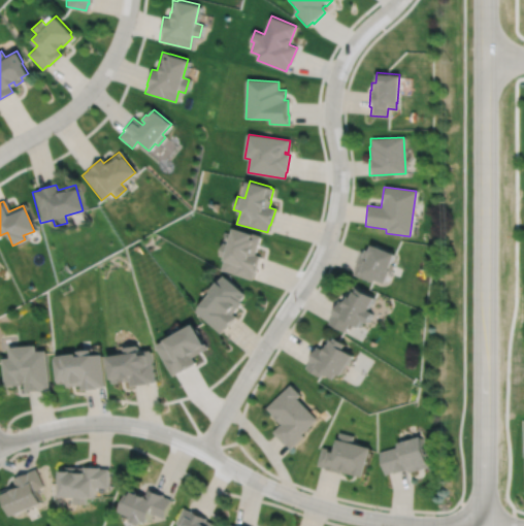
[(235,228),(230,245),(223,243),(219,256),(225,258),(221,270),(251,281),(254,272),(255,273),(260,257),(255,256),(261,236),(235,228)]
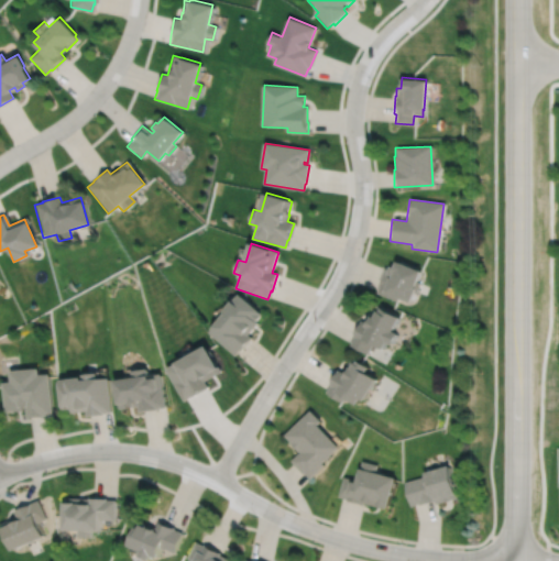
[(383,268),(376,284),(379,285),(375,294),(395,301),(397,297),(409,303),(414,293),(415,294),(418,284),(416,283),(420,272),(396,262),(394,268),(390,266),(387,271),(383,268)]
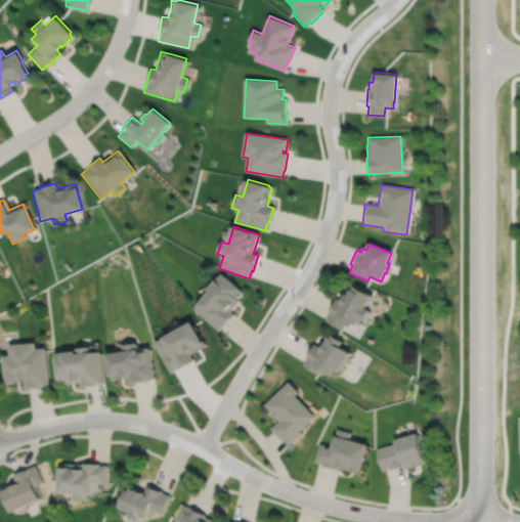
[(221,274),(207,290),(209,292),(192,310),(217,332),(221,327),(222,328),(233,315),(229,312),(239,302),(236,300),(243,293),(221,274)]
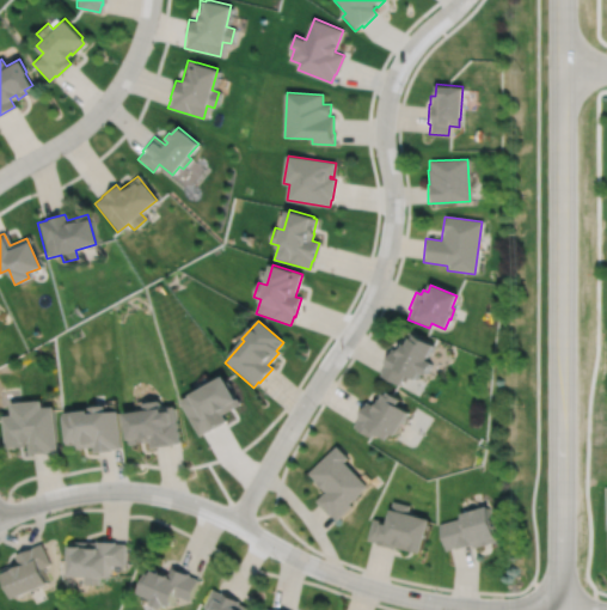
[(390,349),(380,367),(382,368),(378,376),(397,386),(403,374),(414,380),(418,372),(424,376),(430,364),(424,360),(433,346),(414,335),(411,339),(409,337),(404,346),(402,345),(396,353),(390,349)]
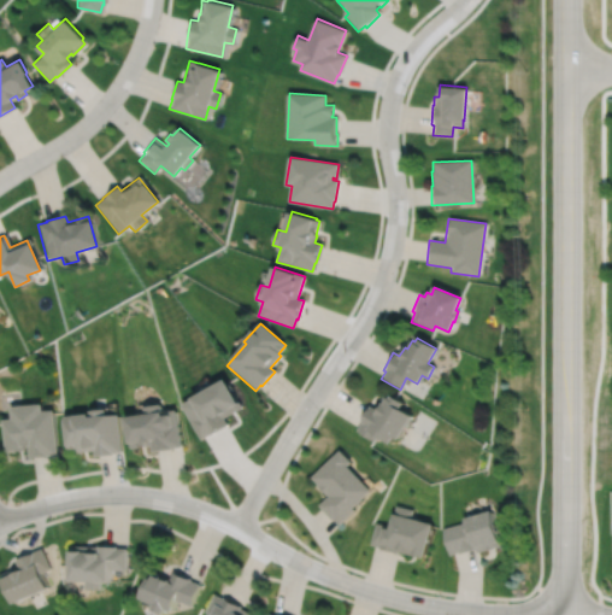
[(181,405),(200,440),(227,426),(223,420),(242,409),(227,380),(181,405)]
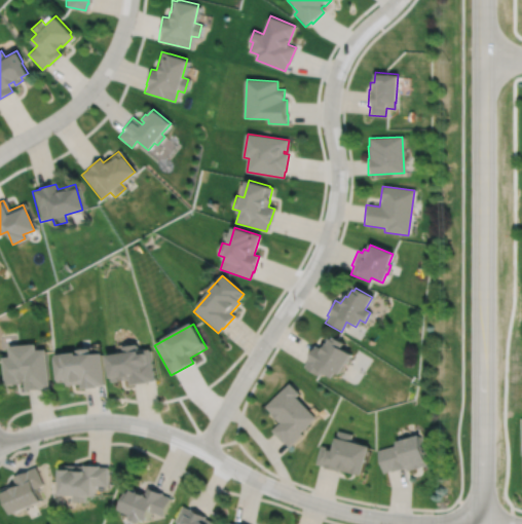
[(313,346),(305,360),(306,361),(302,368),(318,377),(321,372),(331,378),(335,373),(338,375),(350,356),(340,348),(343,344),(333,337),(331,340),(326,337),(322,344),(325,346),(321,351),(313,346)]
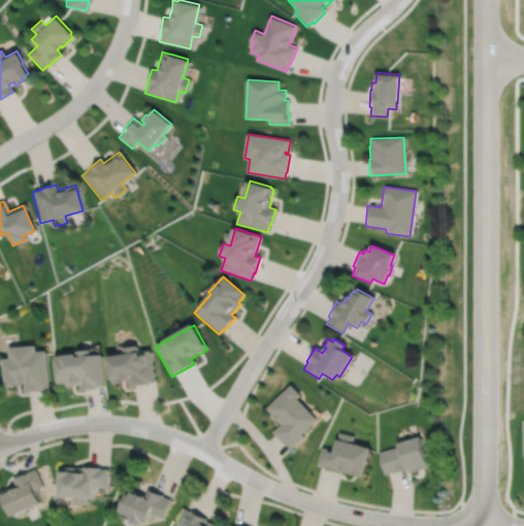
[(0,360),(3,388),(9,388),(20,387),(20,382),(23,382),(24,394),(39,392),(39,391),(47,390),(43,352),(33,353),(33,347),(6,349),(7,359),(0,360)]
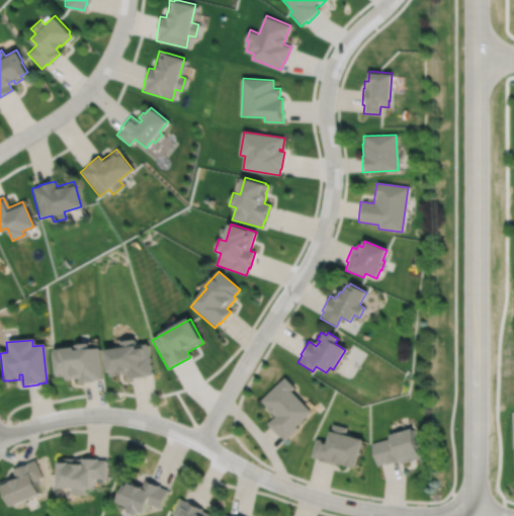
[(104,351),(107,373),(108,373),(108,377),(115,376),(115,375),(119,375),(125,374),(126,380),(151,376),(146,344),(135,346),(134,340),(119,342),(120,348),(104,351)]
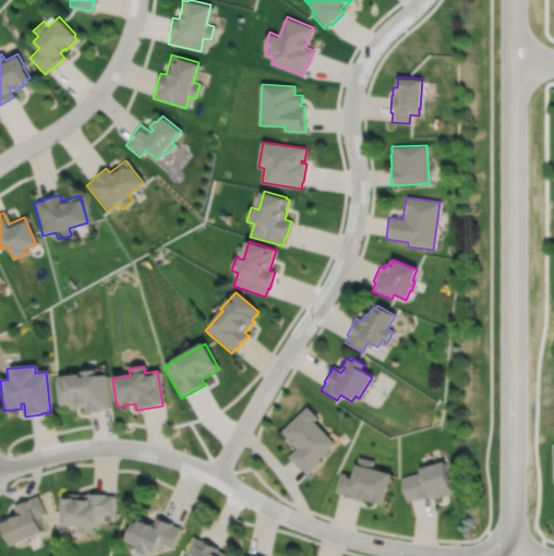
[(56,377),(59,407),(69,407),(69,410),(84,409),(84,413),(101,412),(101,411),(108,410),(105,376),(94,377),(94,371),(79,372),(80,375),(56,377)]
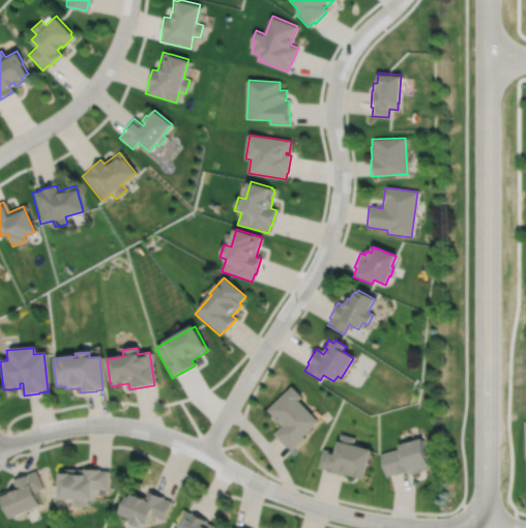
[(290,387),(265,411),(271,417),(271,418),(279,427),(280,427),(271,435),(283,447),(284,446),(290,452),(303,439),(301,437),(317,422),(296,401),(299,398),(290,387)]
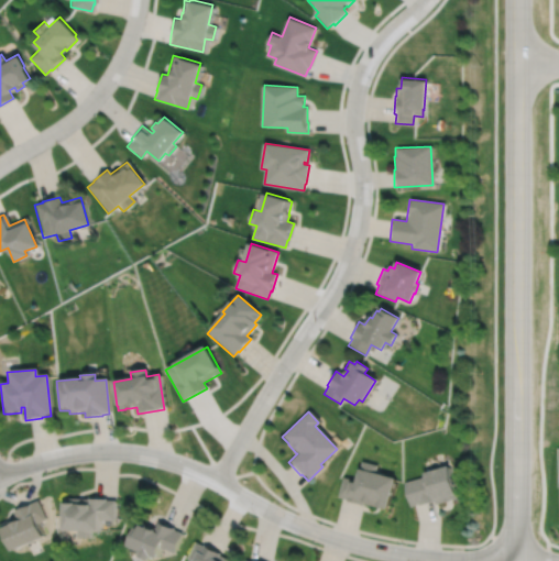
[(341,479),(336,498),(346,501),(344,503),(361,506),(362,505),(386,510),(394,480),(373,474),(375,466),(360,462),(354,482),(341,479)]
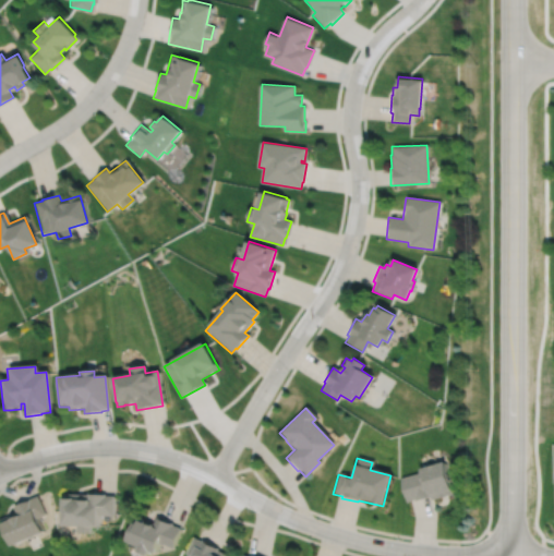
[(398,480),(405,503),(413,500),(413,502),(430,497),(431,500),(453,495),(444,463),(419,470),(420,473),(398,480)]
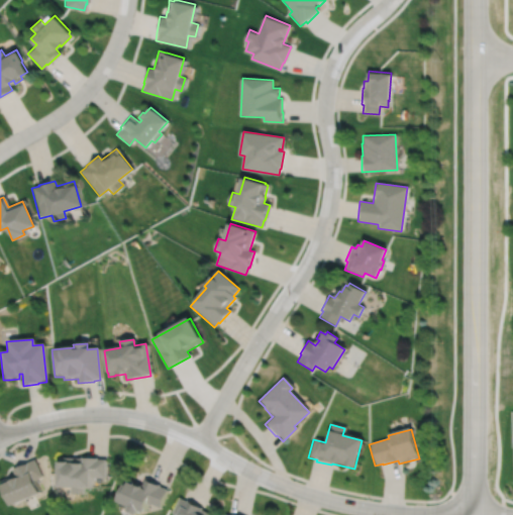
[(56,462),(55,488),(68,489),(68,495),(80,495),(81,490),(87,490),(88,479),(102,480),(103,460),(95,460),(95,459),(79,458),(79,459),(57,458),(57,462),(56,462)]
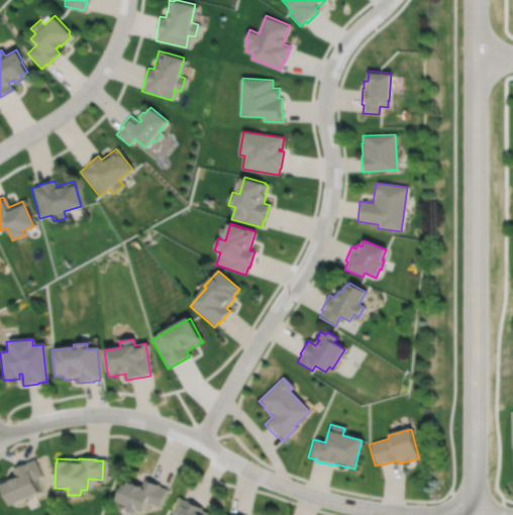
[(0,494),(6,508),(35,495),(30,482),(38,478),(31,460),(22,465),(23,466),(9,471),(13,480),(8,482),(7,478),(0,481),(0,494)]
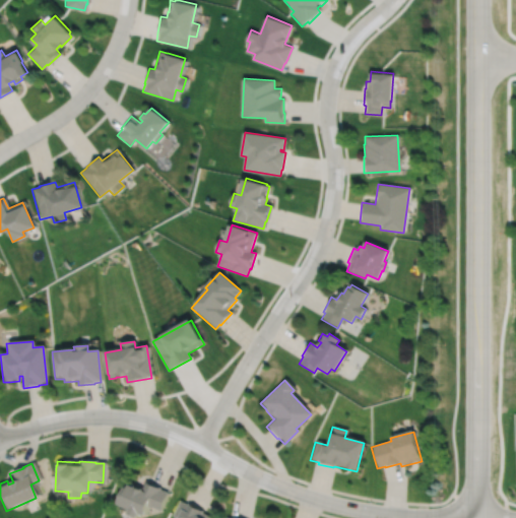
[(122,489),(114,506),(126,511),(124,515),(128,517),(134,517),(135,515),(140,517),(145,508),(149,510),(149,509),(157,512),(166,494),(157,491),(158,490),(143,482),(139,491),(132,488),(132,489),(126,487),(124,490),(122,489)]
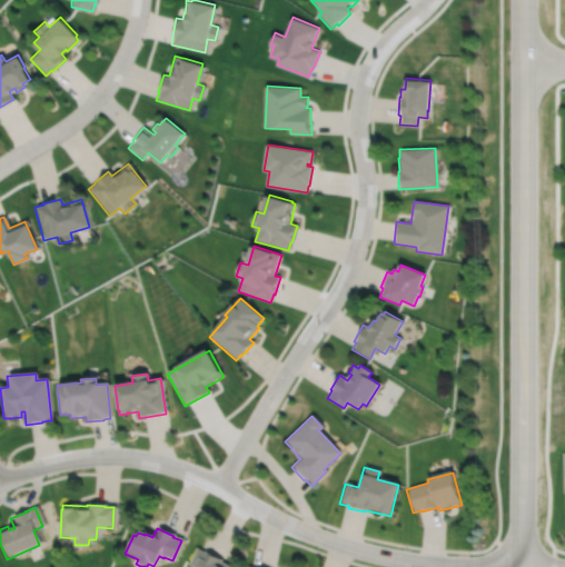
[(195,550),(186,566),(227,566),(219,563),(219,561),(204,553),(202,554),(195,550)]
